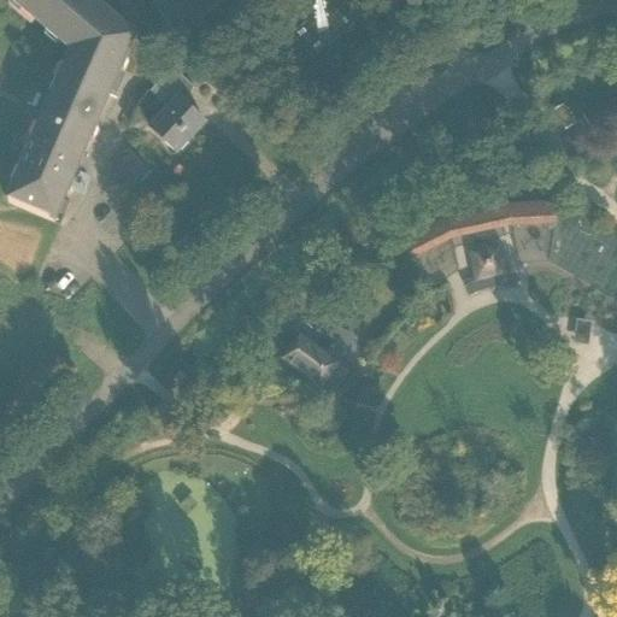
[(10,0),(72,53),(9,203),(54,223),(59,215),(64,216),(70,204),(64,201),(68,194),(71,195),(76,184),(72,183),(90,141),(94,142),(99,130),(95,129),(121,71),(124,74),(129,62),(125,60),(134,39),(124,30),(127,27),(117,18),(115,22),(89,0),(10,0)]
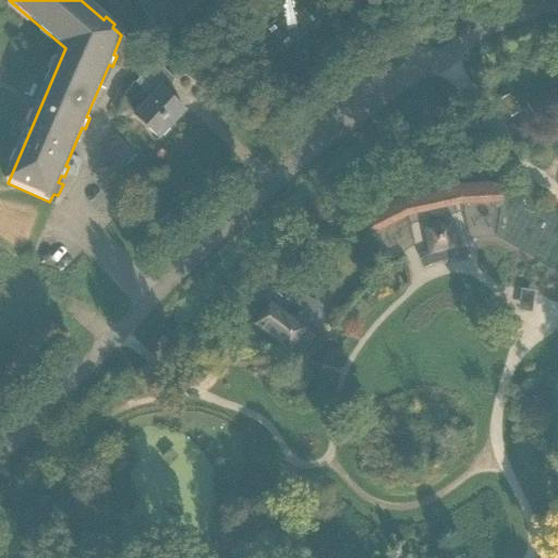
[(133,0),(141,9),(161,34),(203,0),(133,0)]
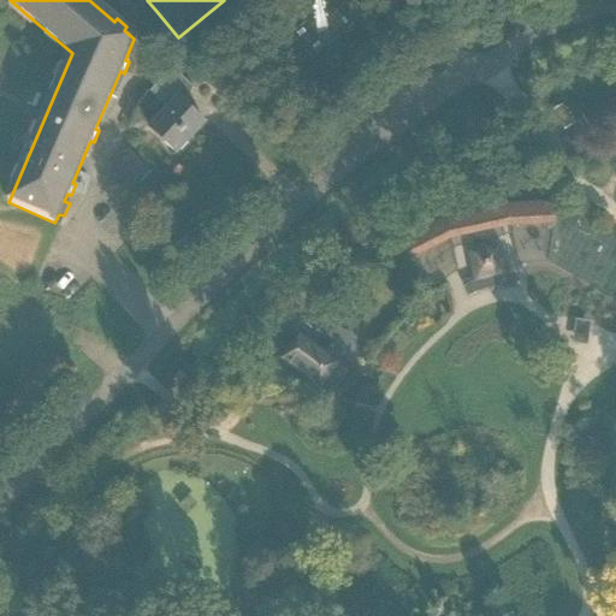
[(271,58),(278,52),(272,46),(266,52),(271,58)]
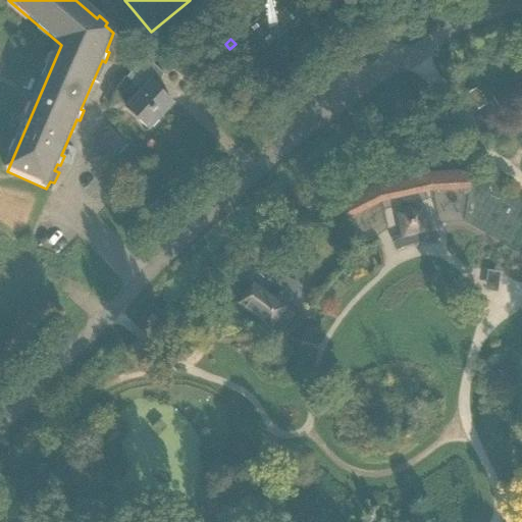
[(149,131),(173,105),(154,87),(164,75),(146,58),(127,79),(143,93),(127,110),(149,131)]
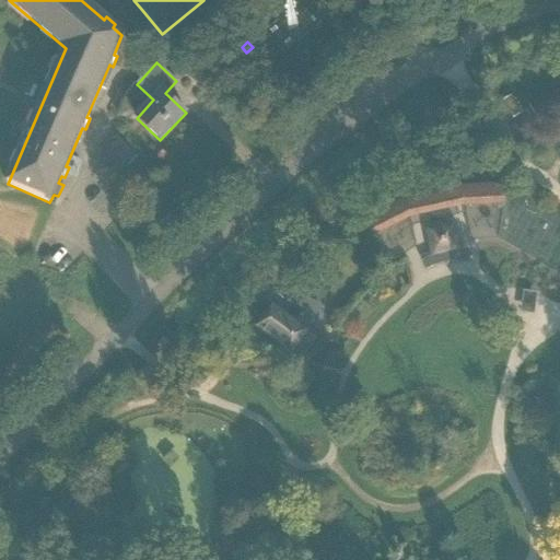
[(511,118),(521,113),(512,96),(501,102),(511,118)]
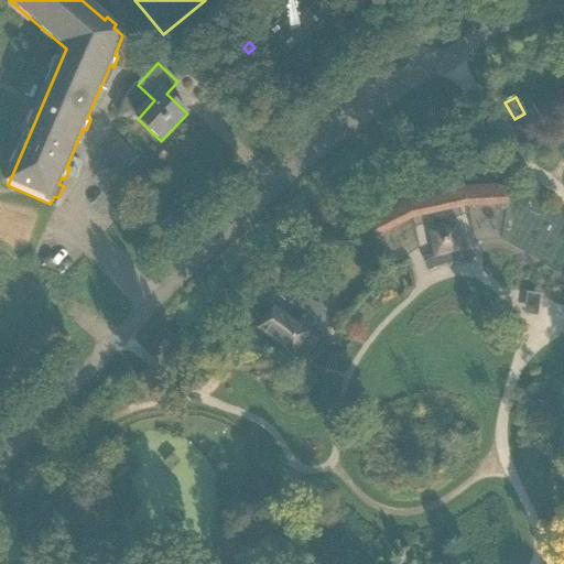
[(369,242),(413,219),(467,207),(508,205),(508,186),(464,188),(405,201),(359,224),(369,242)]
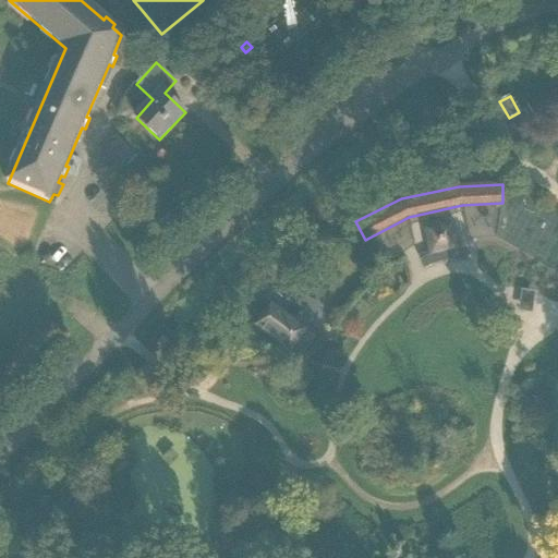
[(466,261),(468,251),(458,250),(452,222),(424,230),(428,256),(420,261),(424,269),(435,265),(444,262),(447,261),(449,261),(452,261),(459,259),(466,261)]
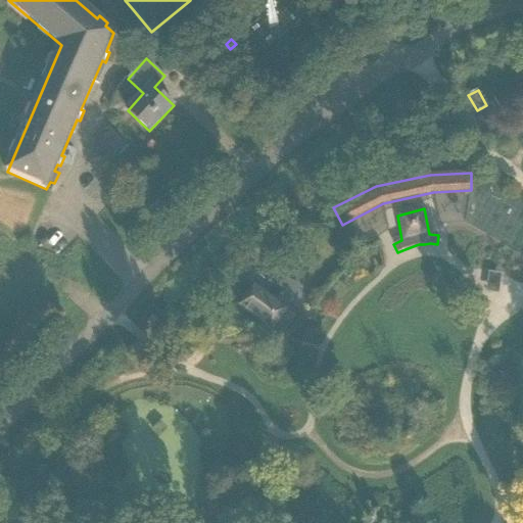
[(498,294),(502,275),(488,273),(485,292),(498,294)]
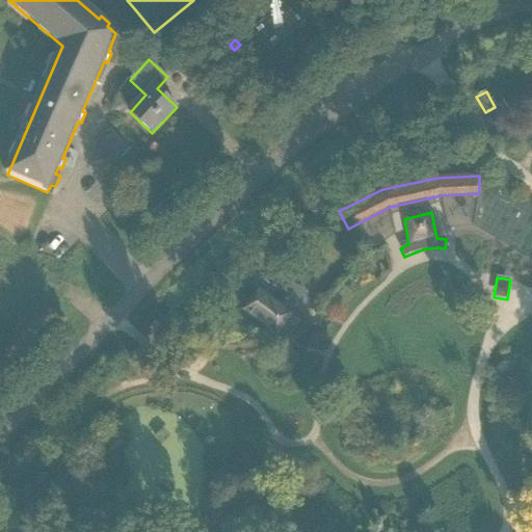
[(281,307),(258,291),(243,312),(276,336),(291,315),(299,302),(289,295),(281,307)]
